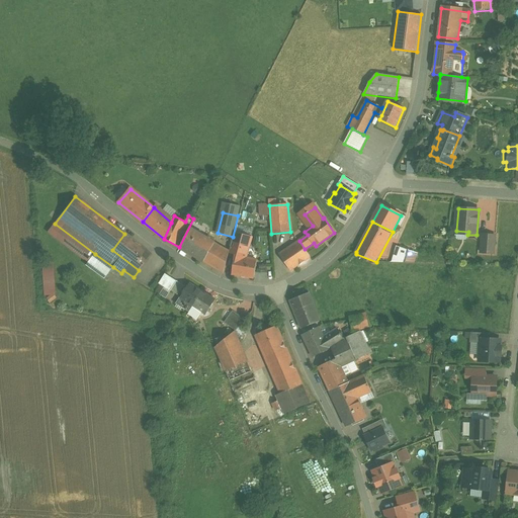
[(95,254),(55,224),(48,233),(88,263),(95,254)]
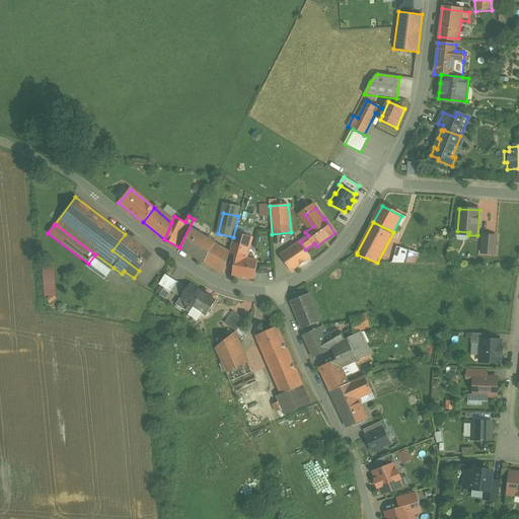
[(219,246),(193,230),(182,248),(209,265),(219,246)]
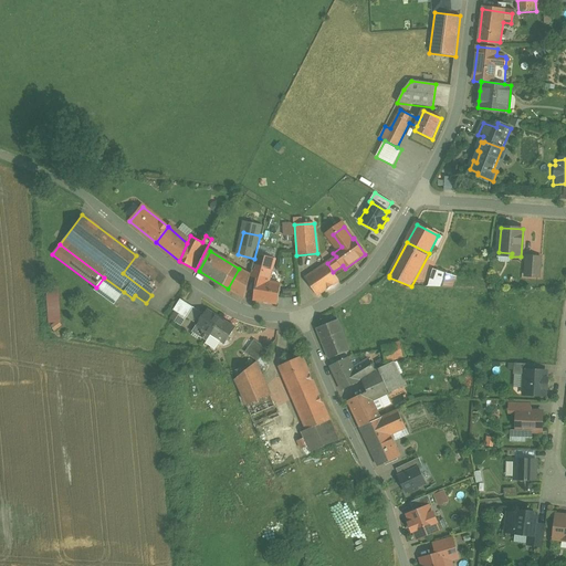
[(166,278),(136,255),(123,273),(152,295),(166,278)]
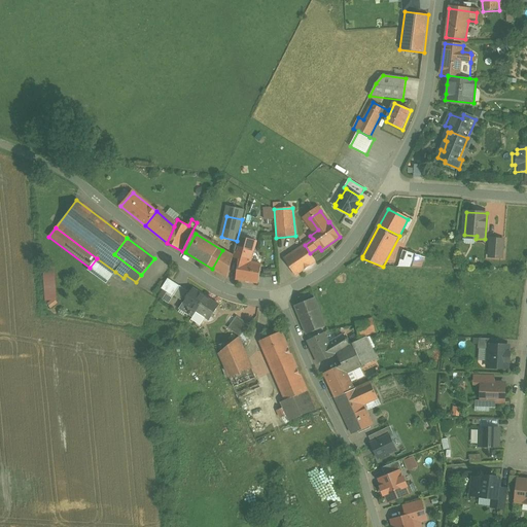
[(252,241),(244,239),(241,247),(250,249),(252,241)]
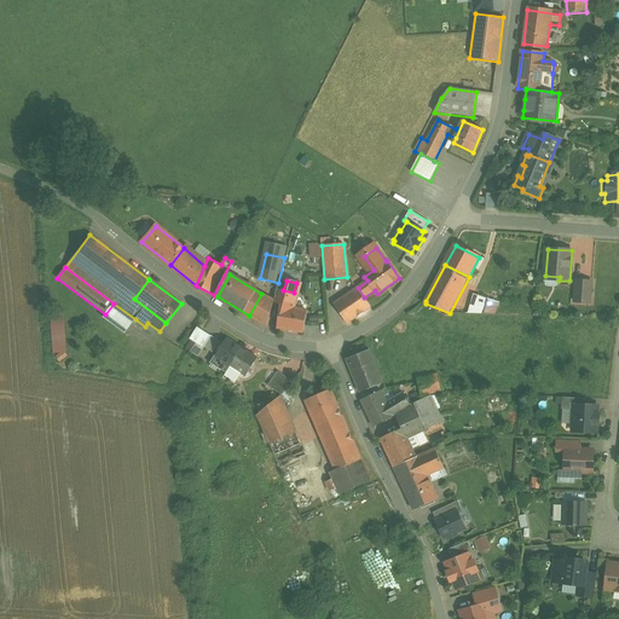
[(591,282),(577,281),(576,302),(590,304),(591,282)]
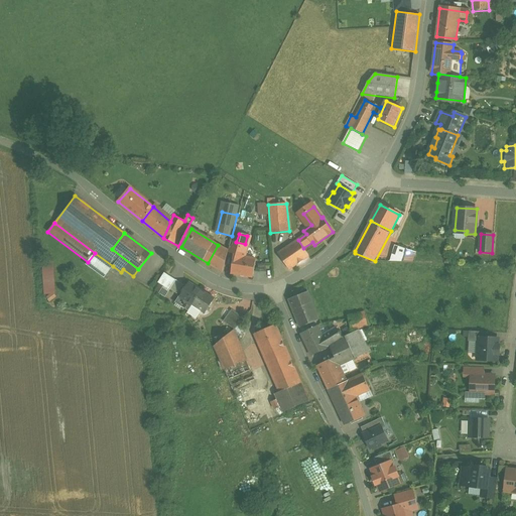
[(298,240),(281,252),(280,255),(290,270),(309,256),(303,248),(298,240)]
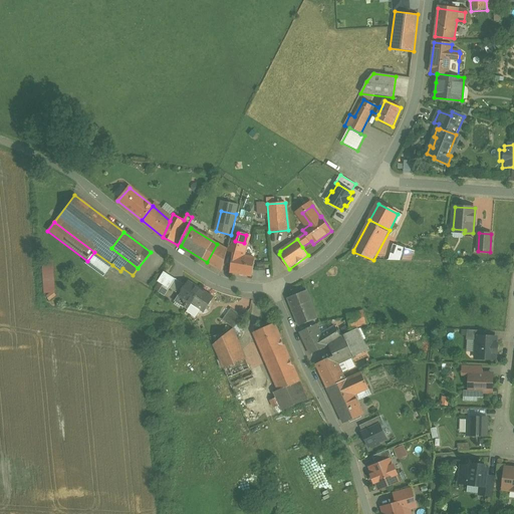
[(408,243),(394,239),(388,260),(403,259),(408,243)]
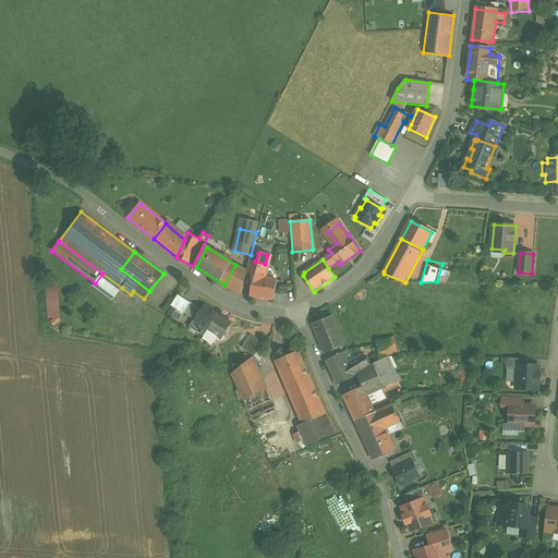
[(255,262),(252,261),(247,276),(254,277),(255,276),(263,277),(264,270),(265,264),(255,262)]
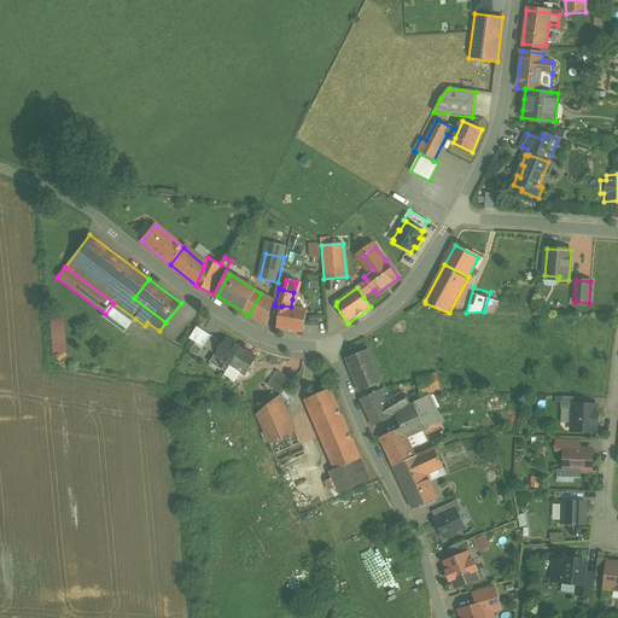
[(273,301),(261,293),(249,315),(267,326),(273,301)]
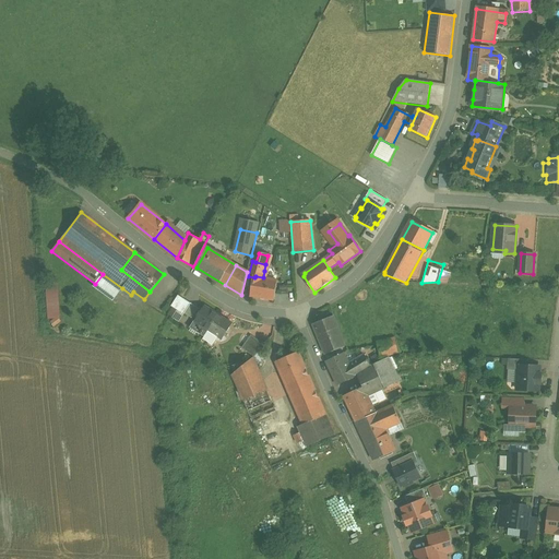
[(122,288),(103,274),(95,284),(93,286),(113,300),(122,288)]
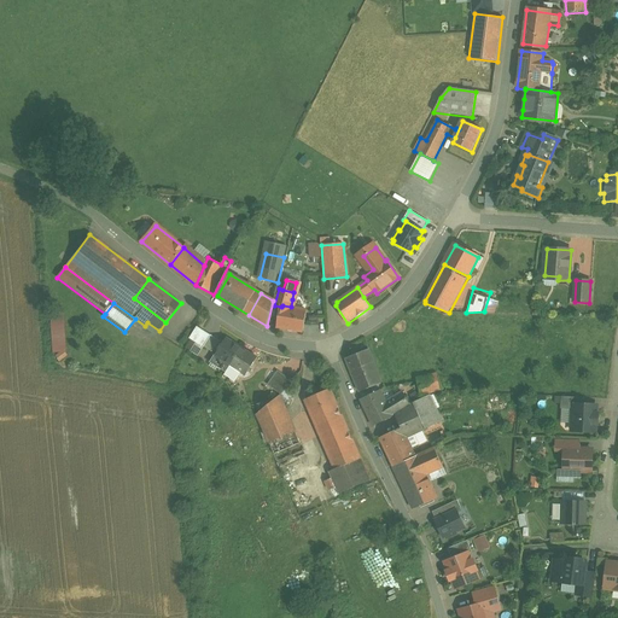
[(291,307),(283,305),(281,307),(278,327),(304,333),(308,312),(295,308),(291,307)]
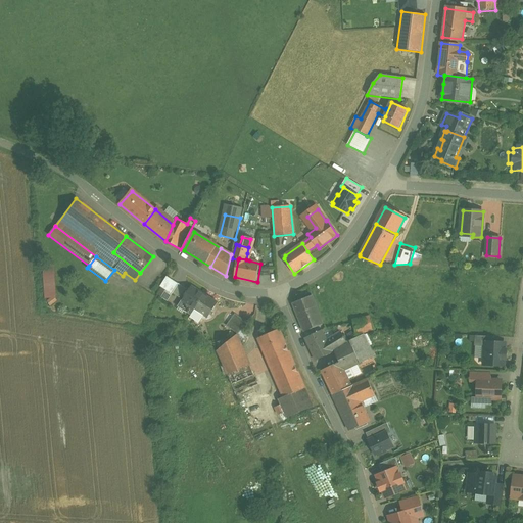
[(53,264),(43,264),(46,297),(55,296),(53,264)]
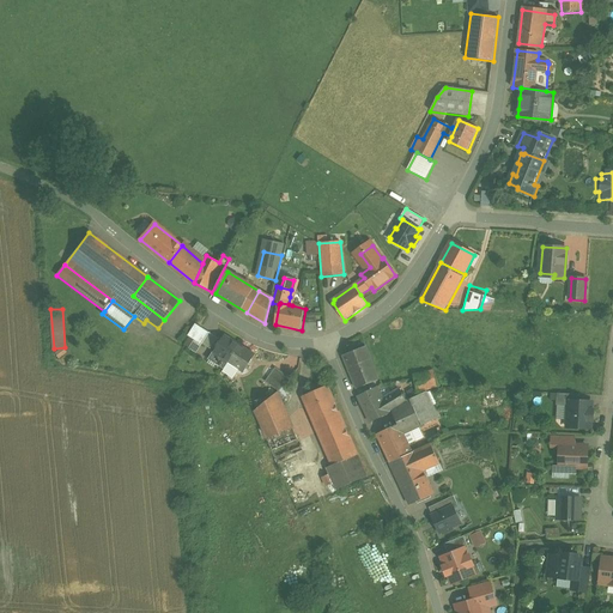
[(158,328),(146,320),(144,323),(155,333),(158,328)]
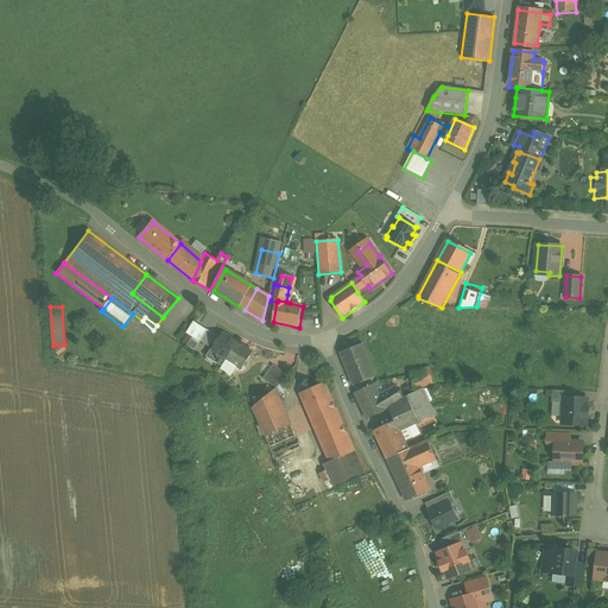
[(201,327),(194,322),(187,334),(194,337),(201,327)]
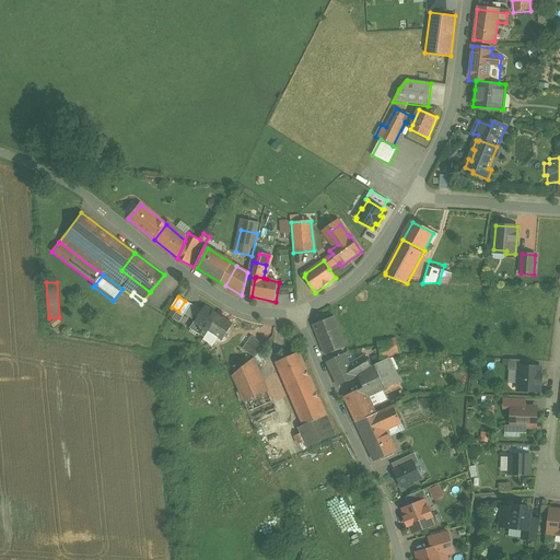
[(191,304),(185,301),(178,311),(185,315),(191,304)]
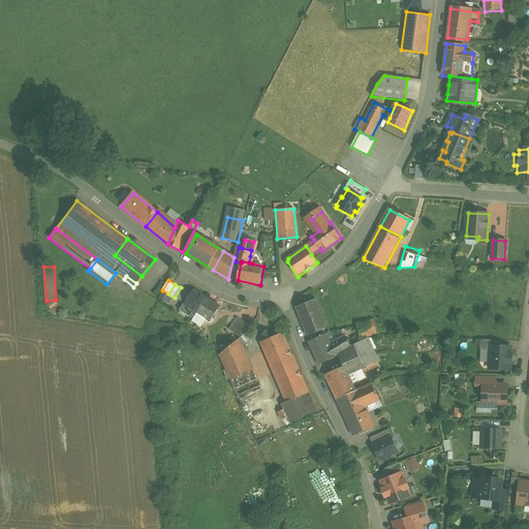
[(194,290),(185,304),(181,302),(177,308),(193,319),(197,313),(207,299),(194,290)]
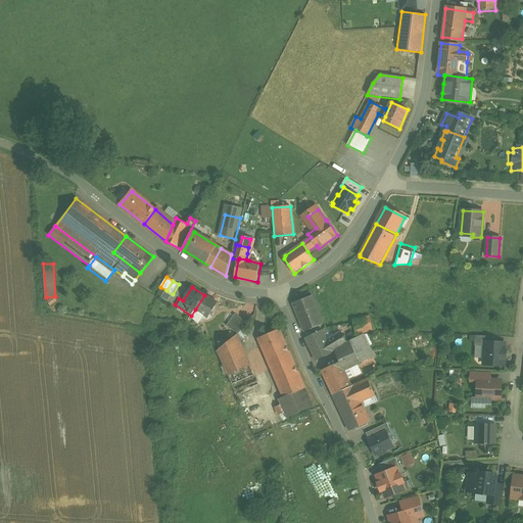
[(218,303),(204,295),(195,310),(207,318),(218,303)]
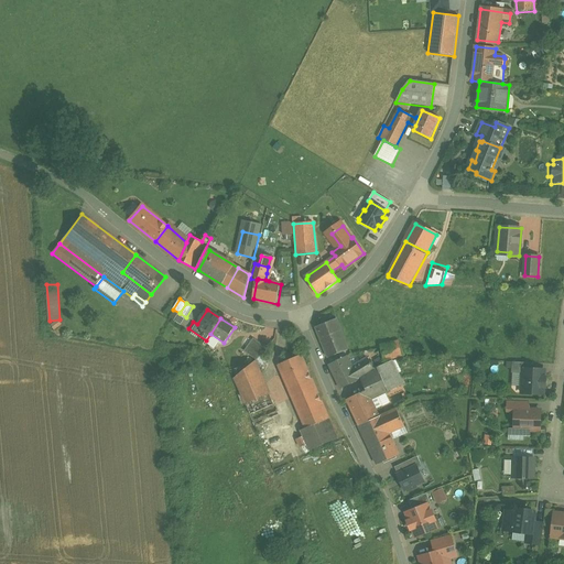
[(337,320),(317,327),(321,337),(327,335),(329,340),(336,336),(334,332),(340,329),(337,320)]
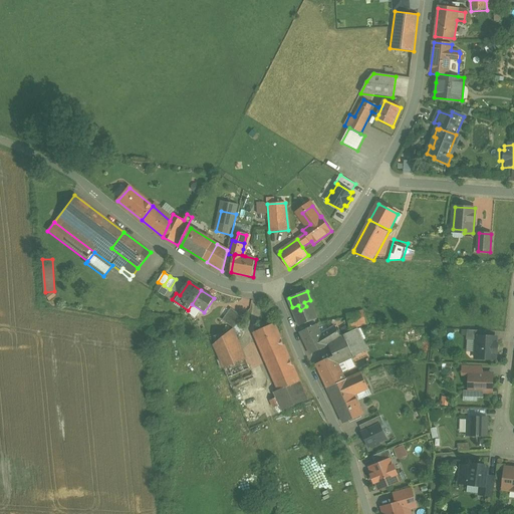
[(306,306),(300,310),(298,305),(292,307),(299,326),(317,319),(310,300),(304,302),(306,306)]
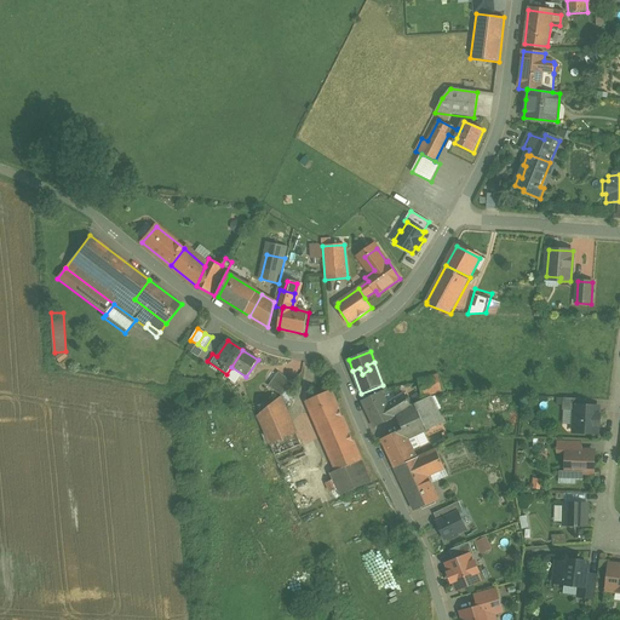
[(275,372),(267,388),(280,395),(290,380),(275,372)]
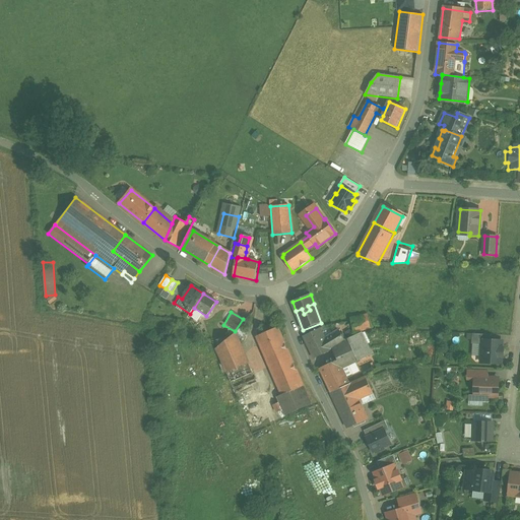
[(354,334),(350,323),(343,325),(347,336),(354,334)]
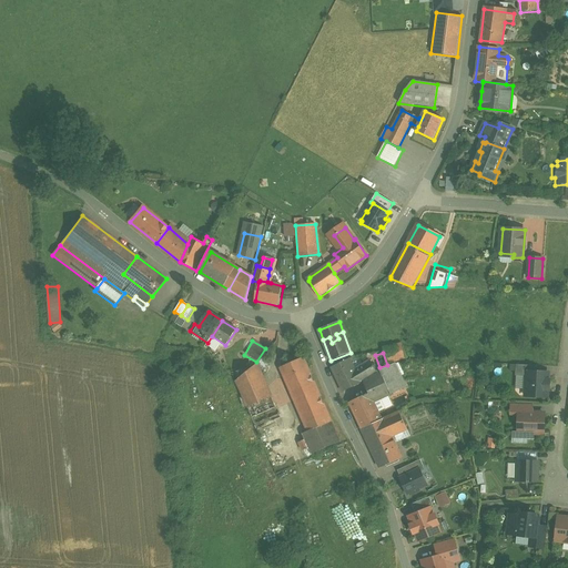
[(304,358),(281,367),(292,392),(314,383),(304,358)]
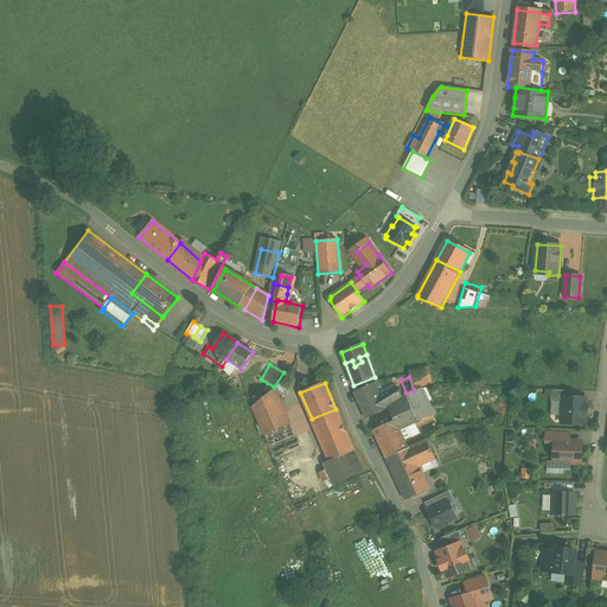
[(396,387),(379,396),(375,384),(356,394),(368,419),(387,409),(387,408),(388,407),(403,397),(396,387)]
